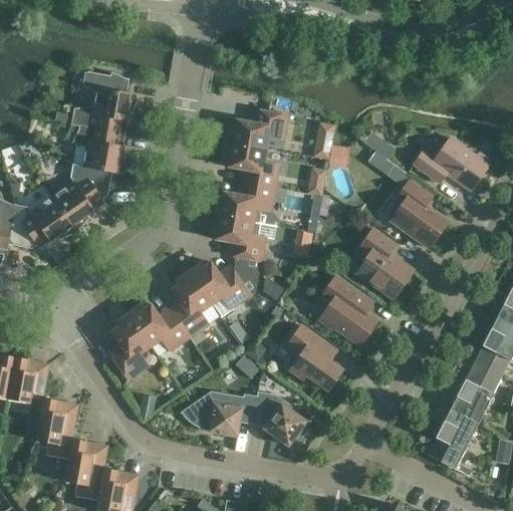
[(132,111),(139,98),(136,96),(137,93),(126,91),(130,77),(125,77),(110,72),(110,74),(87,70),(87,71),(88,71),(85,84),(96,89),(93,105),(74,106),(71,122),(124,133),(127,118),(131,112),(134,114),(134,112),(132,111)]
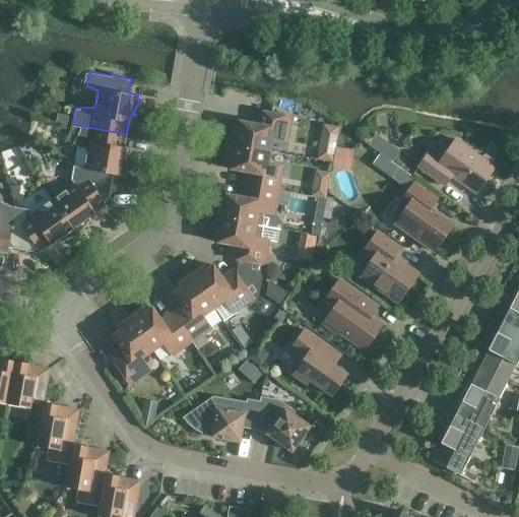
[(230,143),(270,150),(272,137),(286,139),(290,116),(265,111),(263,124),(239,120),(238,128),(233,128),(230,143)]
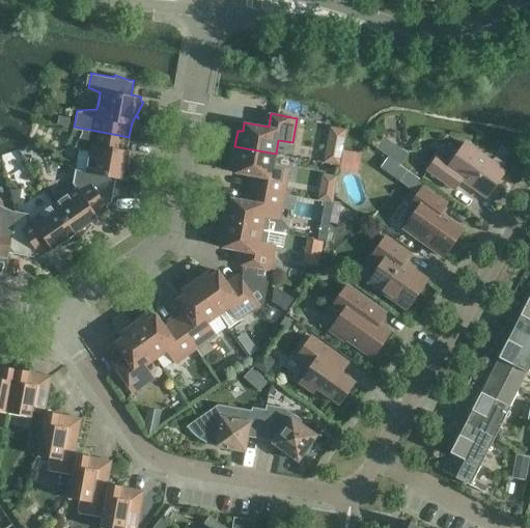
[(67,124),(70,116),(58,114),(56,122),(67,124)]
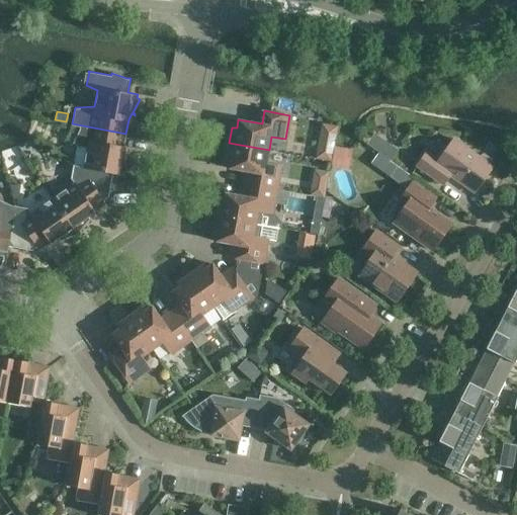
[(112,172),(123,174),(123,171),(126,171),(125,155),(127,155),(127,154),(123,154),(123,147),(125,134),(72,123),(72,124),(80,125),(79,129),(73,142),(77,144),(73,164),(83,166),(112,172)]
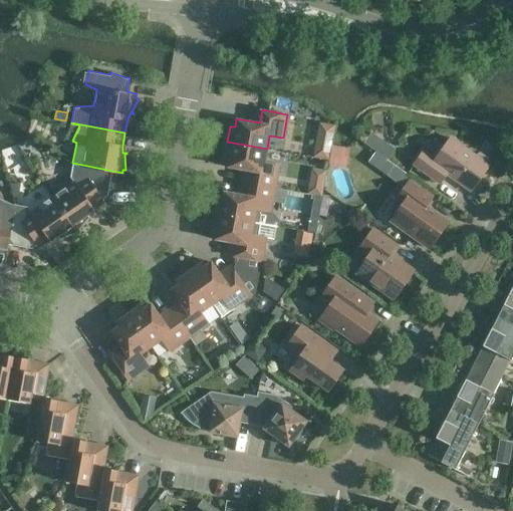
[(470,189),(488,164),(486,162),(488,157),(480,151),(475,154),(450,137),(435,158),(423,150),(414,163),(439,182),(446,173),(470,189)]
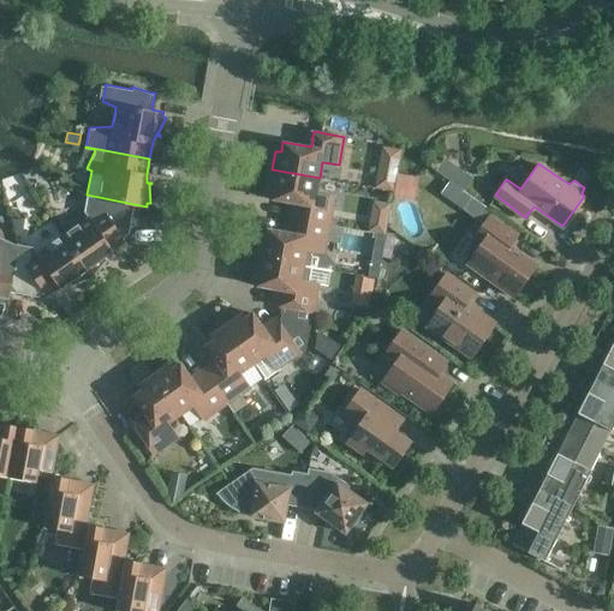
[(395,169),(379,166),(376,185),(392,187),(395,169)]
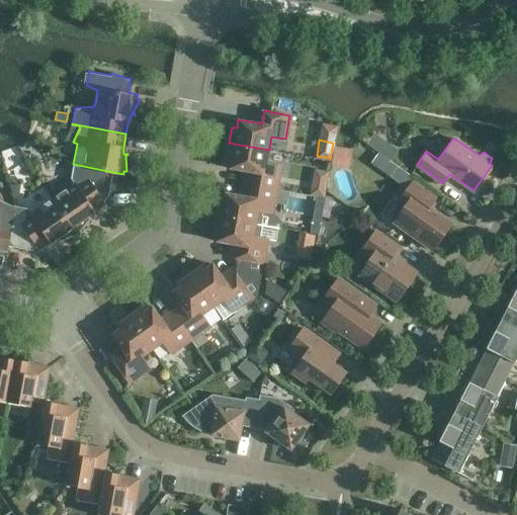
[(269,150),(229,143),(227,157),(231,158),(230,167),(253,171),(251,184),(276,188),(277,183),(281,165),(266,163),(269,150)]
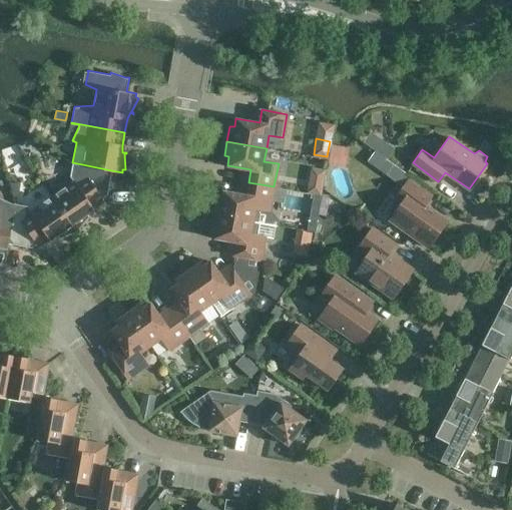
[(107,193),(111,170),(82,164),(72,162),(70,175),(73,180),(52,195),(74,228),(77,226),(79,228),(89,216),(90,218),(91,217),(88,214),(93,209),(105,201),(102,197),(107,193)]
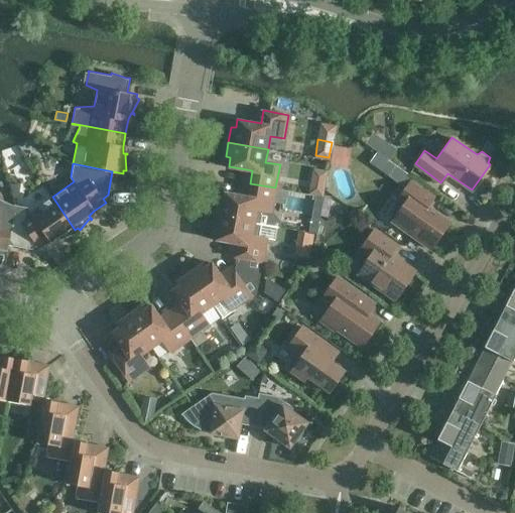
[(327,171),(314,168),(310,193),(322,195),(327,171)]
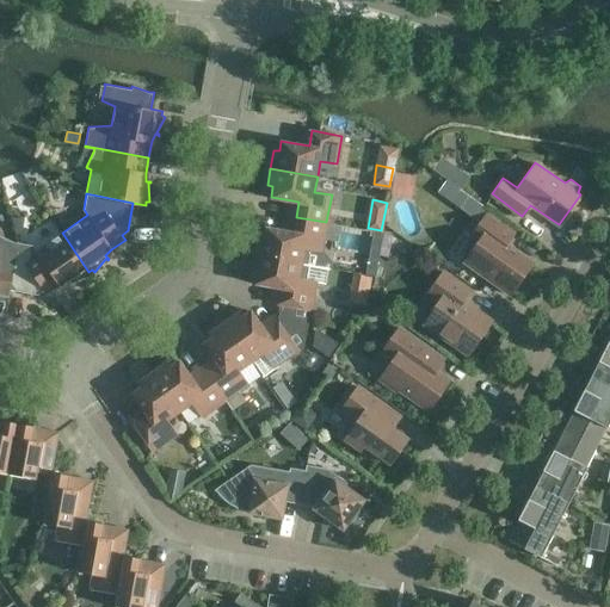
[(513,233),(486,212),(472,234),(479,240),(464,261),(510,293),(533,262),(506,243),(513,233)]
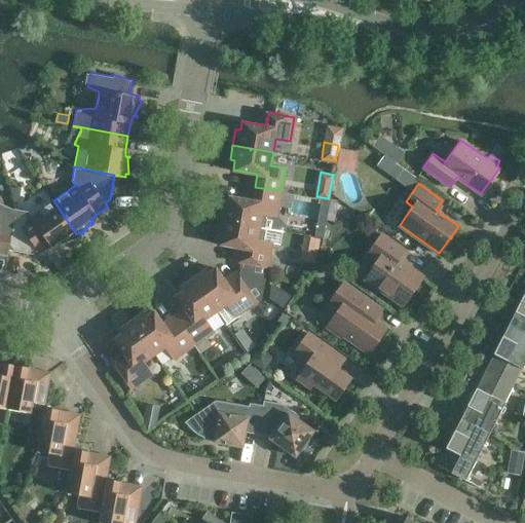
[(280,191),(255,187),(252,200),(228,195),(227,204),(222,203),(219,219),(260,226),(262,213),(276,215),(279,197),(280,191)]
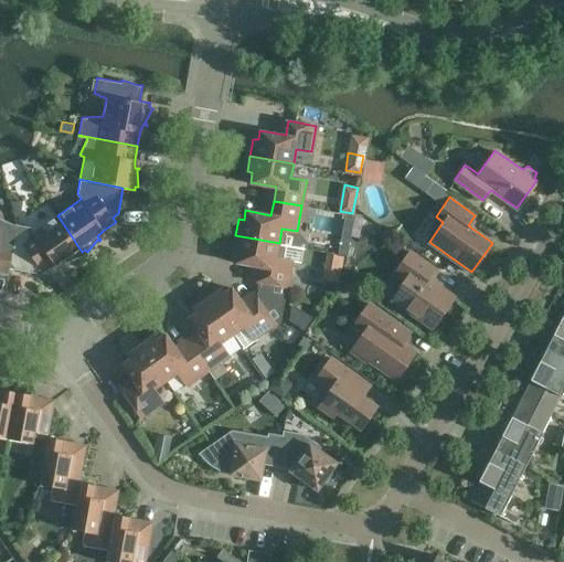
[(8,267),(9,267),(34,272),(40,268),(43,273),(55,263),(63,261),(64,264),(65,264),(65,262),(81,256),(80,253),(82,252),(57,215),(33,232),(30,226),(12,223),(8,267)]
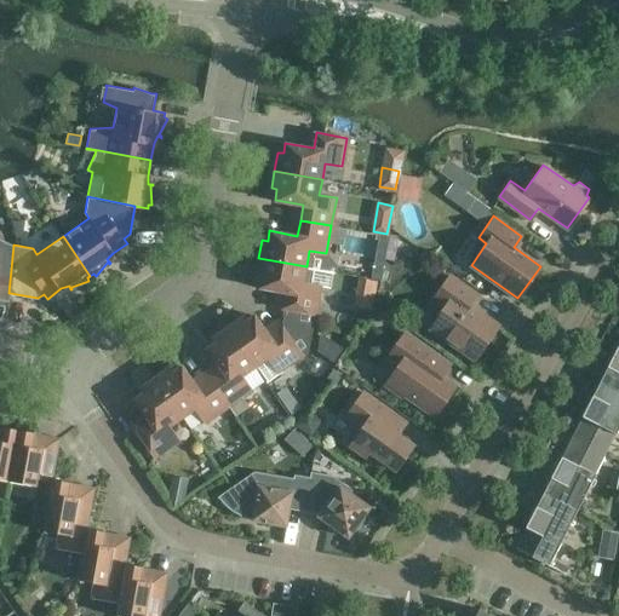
[(0,298),(9,300),(10,293),(9,293),(13,245),(0,237),(0,298)]
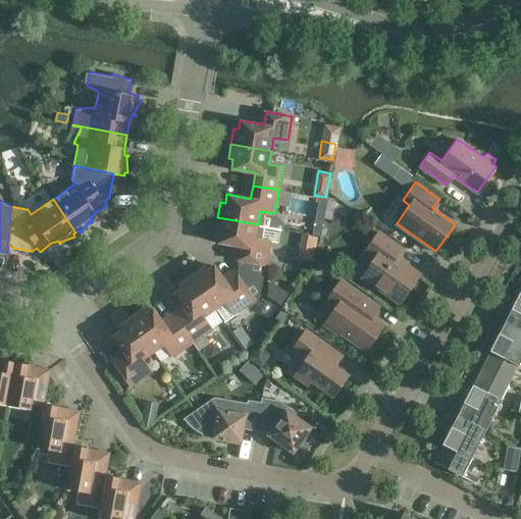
[(279,227),(258,224),(217,217),(215,231),(219,232),(218,242),(242,246),(240,259),(265,264),(270,241),(276,242),(279,227)]
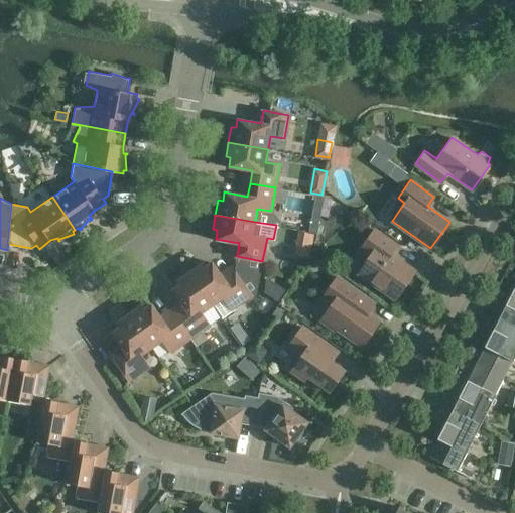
[(395,297),(413,271),(390,254),(397,245),(374,228),(359,250),(369,257),(358,271),(395,297)]
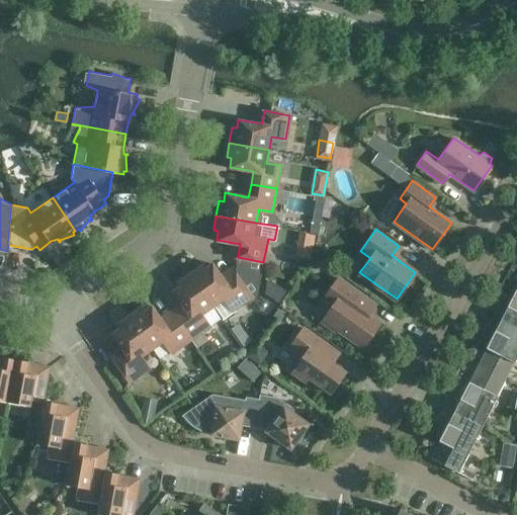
[(309,233),(298,231),(297,239),(314,241),(315,234),(309,233)]
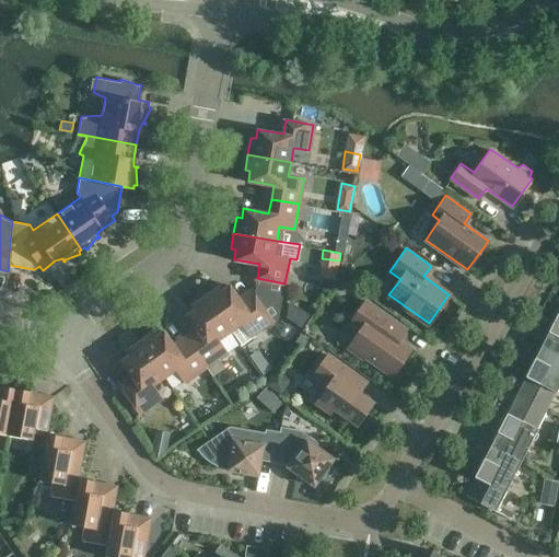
[(205,294),(230,331),(240,344),(272,321),(256,297),(244,305),(230,285),(221,290),(219,286),(205,294)]
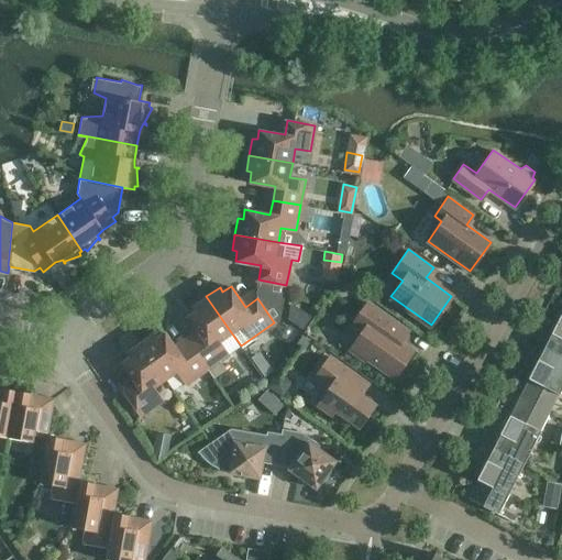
[(231,332),(206,296),(193,306),(196,310),(187,316),(202,337),(191,344),(208,369),(213,377),(226,369),(220,360),(229,353),(219,341),(231,332)]
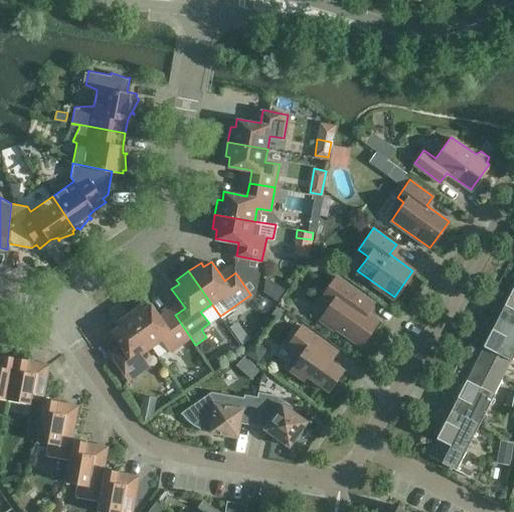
[(367,297),(336,275),(328,286),(338,293),(320,319),(331,327),(334,327),(360,345),(378,319),(360,307),(367,297)]
